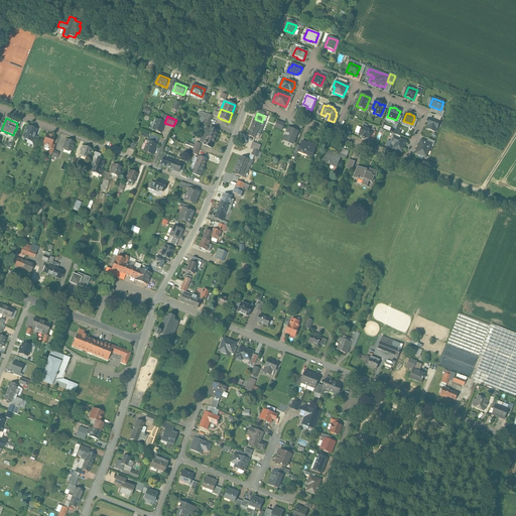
[(439,122),(430,118),(427,125),(428,125),(426,129),(435,132),(436,129),(437,129),(439,122)]
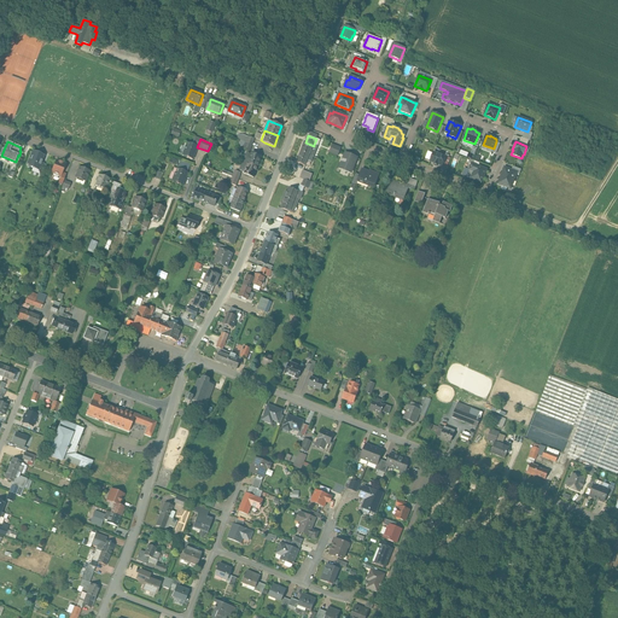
[(305,143),(304,143),(301,152),(313,157),(315,152),(318,147),(314,145),(314,146),(305,143)]
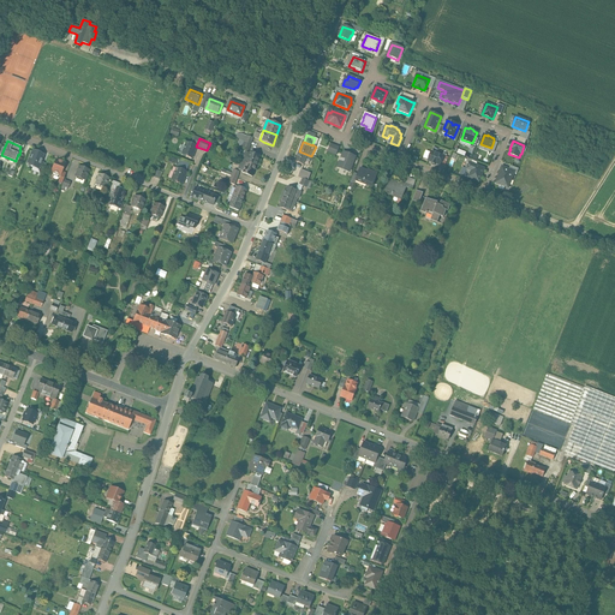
[(196,147),(186,143),(181,154),(186,156),(191,159),(196,147)]
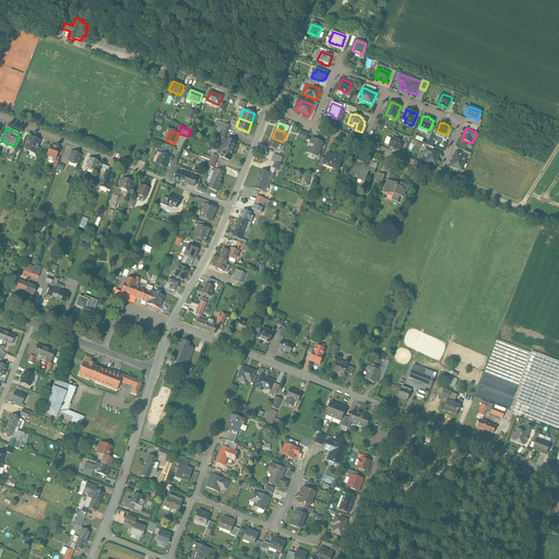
[(35,140),(34,139),(30,137),(25,147),(26,151),(35,154),(37,147),(40,141),(37,140),(36,141),(35,140)]
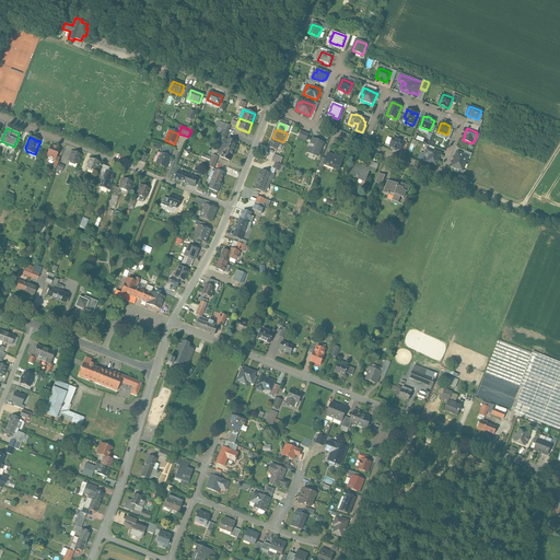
[(283,142),(272,138),(269,148),(277,150),(279,146),(282,147),(283,142)]
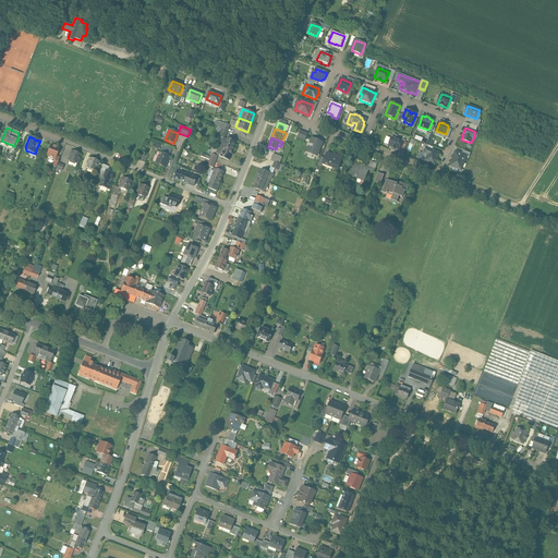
[(399,140),(396,138),(395,140),(391,137),(388,146),(392,147),(392,148),(395,149),(396,148),(399,150),(402,142),(399,141),(399,140)]
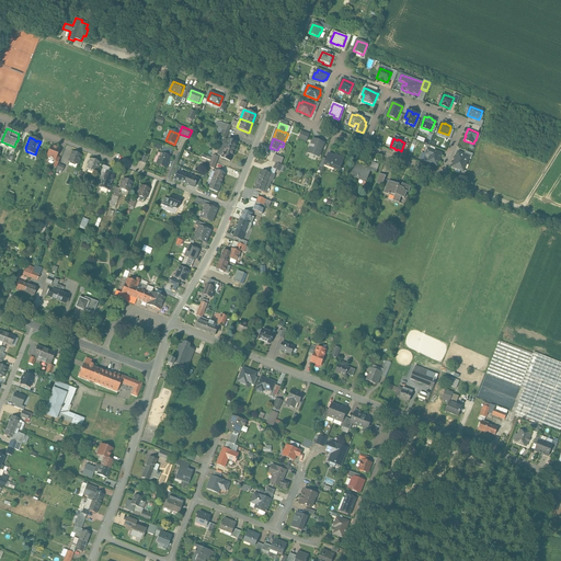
[(233,141),(229,139),(228,140),(224,139),(221,147),(233,152),(238,142),(233,140),(233,141)]
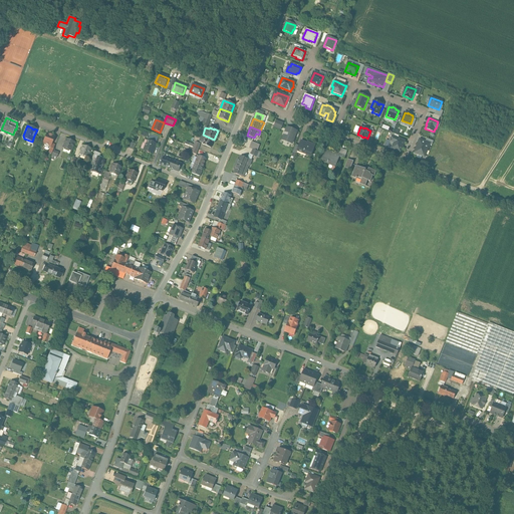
[(296,133),(287,129),(283,140),(292,143),(296,133)]
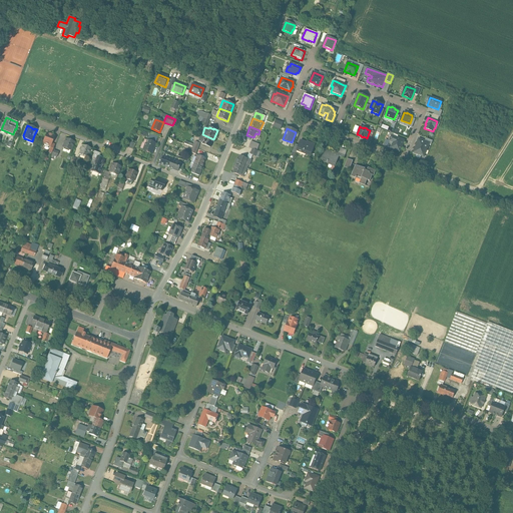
[(54,136),(46,133),(42,143),(44,144),(45,145),(47,146),(49,146),(50,146),(51,144),(54,136)]
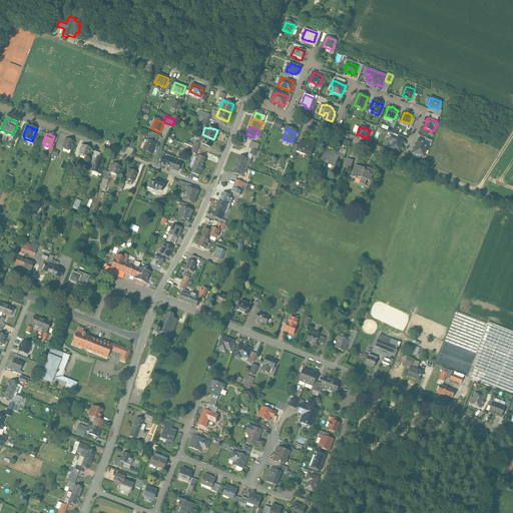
[(213,139),(202,134),(199,141),(202,143),(202,144),(210,147),(213,139)]
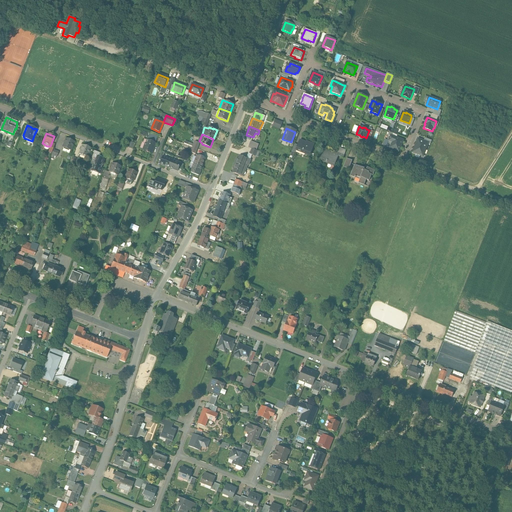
[(393,142),(390,148),(399,151),(403,141),(391,136),(389,141),(393,142)]
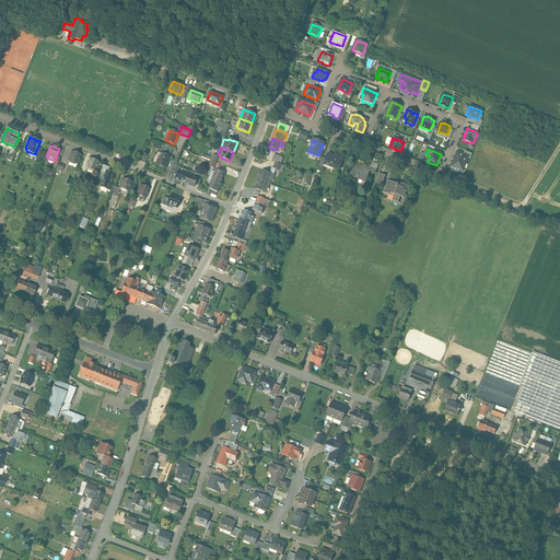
[(81,154),(72,151),(69,161),(77,164),(81,154)]
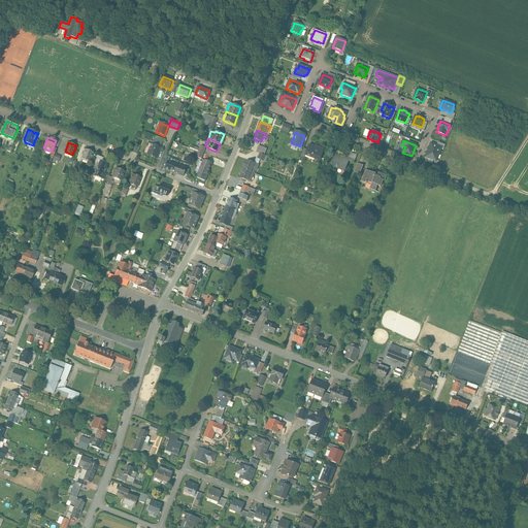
[(160,147),(152,144),(147,155),(152,157),(151,157),(156,159),(160,147)]
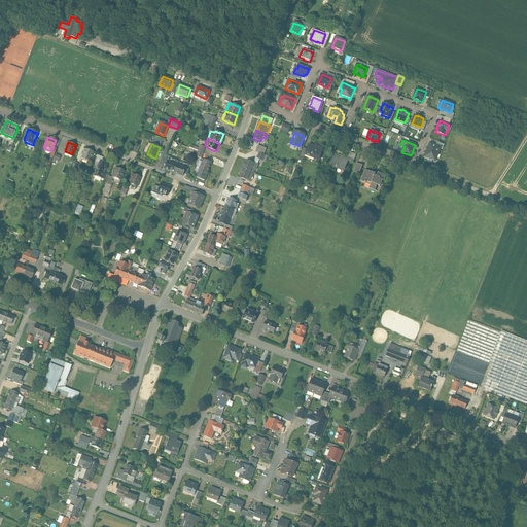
[(318,148),(309,144),(307,149),(305,155),(306,155),(319,161),(323,149),(319,147),(318,148)]
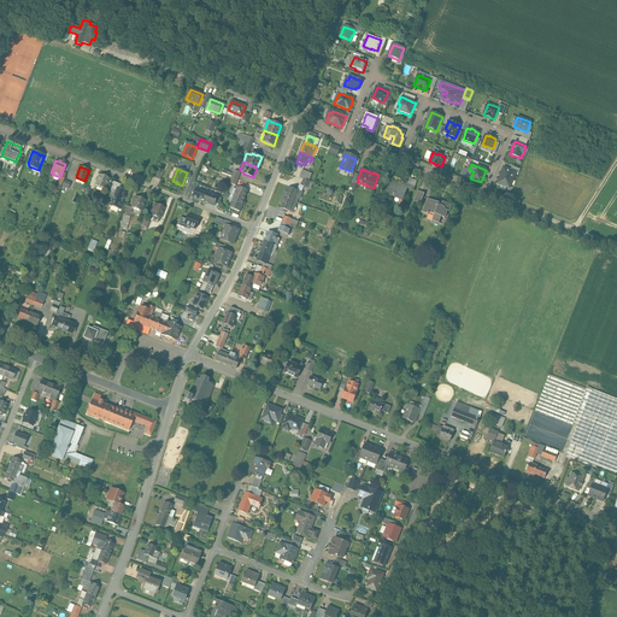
[(510,171),(504,169),(498,183),(507,187),(509,184),(510,186),(515,174),(515,172),(510,171)]
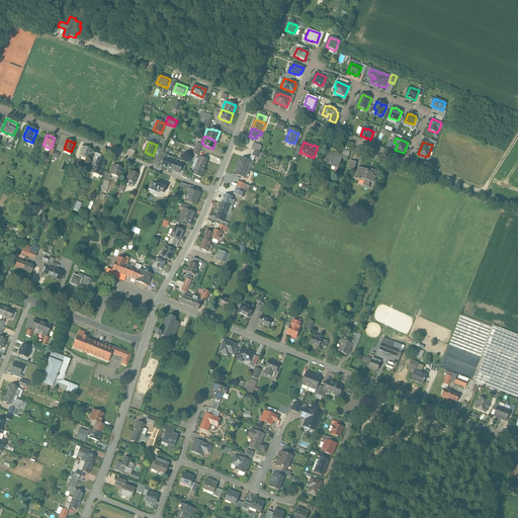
[(262,146),(254,143),(252,149),(256,151),(259,152),(262,146)]
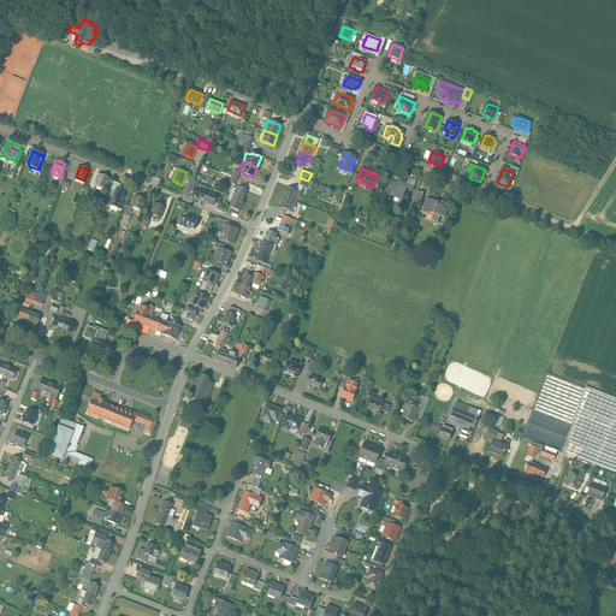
[(108,178),(100,175),(96,184),(105,188),(108,178)]
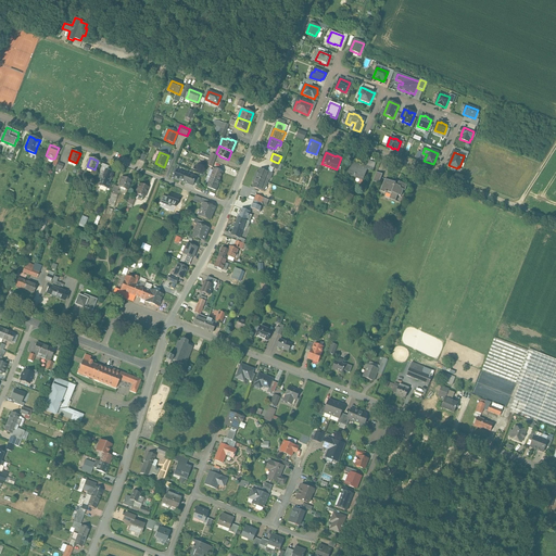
[(363,165),(351,161),(345,175),(363,181),(366,173),(365,172),(366,169),(365,168),(362,167),(363,165)]
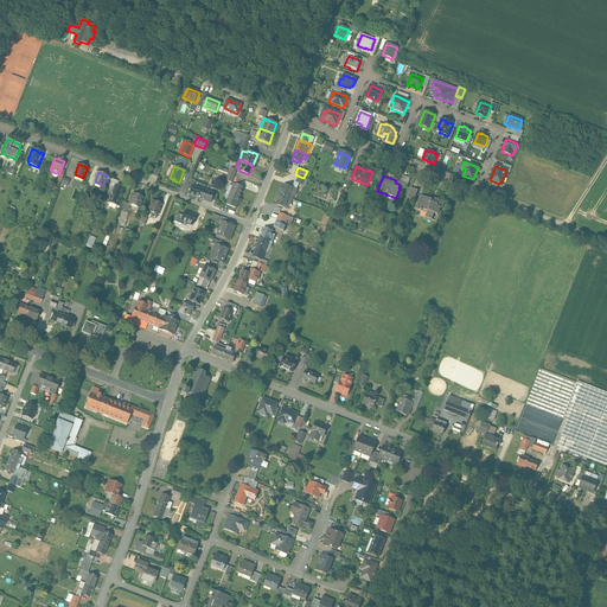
[(410,179),(401,176),(398,184),(400,185),(407,187),(410,179)]
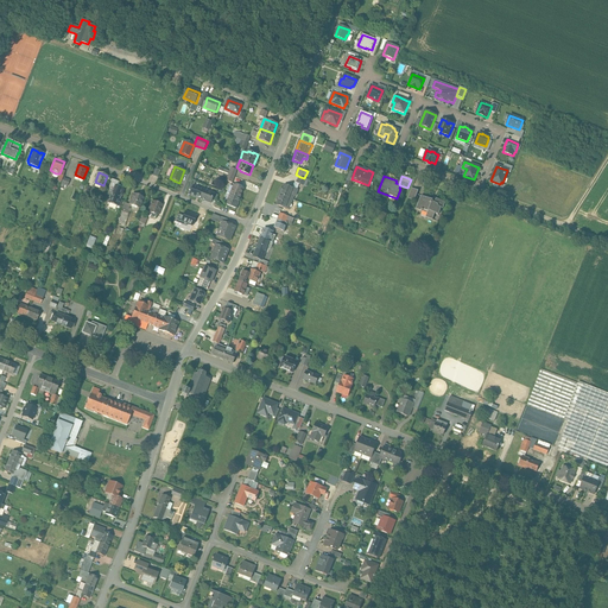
[(293,189),(285,185),(283,191),(280,190),(279,195),(293,200),(295,196),(296,196),(298,190),(297,190),(299,184),(297,183),(296,182),(293,189)]
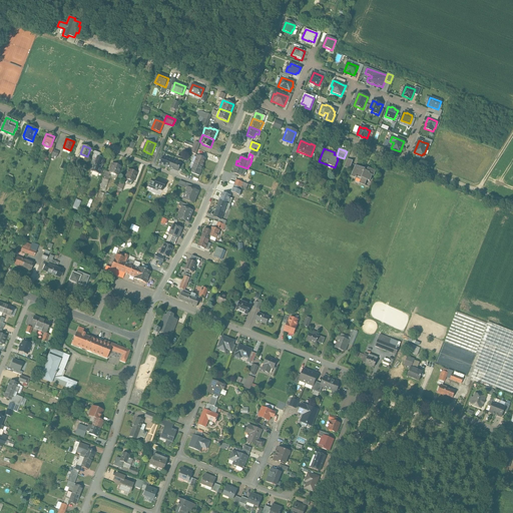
[(205,159),(197,156),(196,158),(194,164),(202,167),(205,159)]
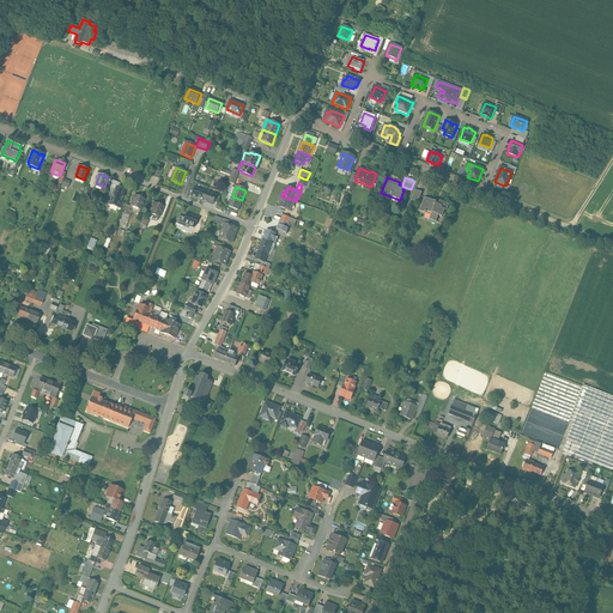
[(117,188),(115,188),(114,189),(111,199),(121,202),(122,198),(123,198),(125,195),(123,195),(125,192),(117,188)]
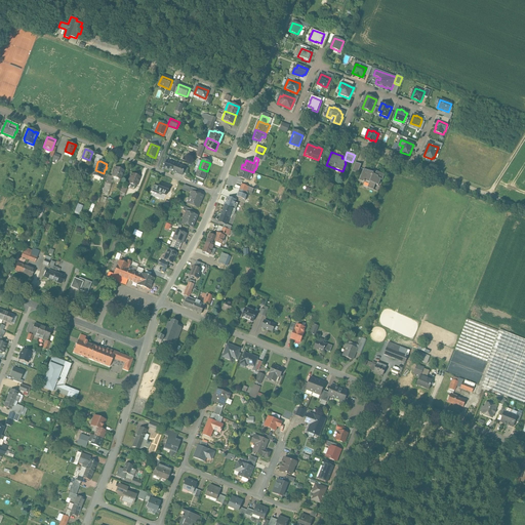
[(167,161),(165,165),(164,168),(173,172),(176,164),(167,161)]
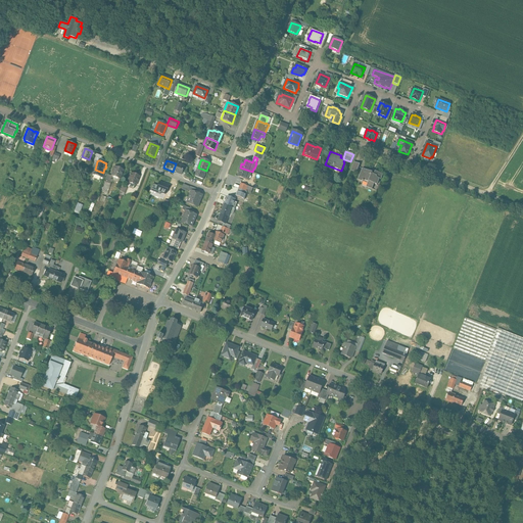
[(361,164),(354,161),(350,171),(355,173),(357,171),(358,172),(361,164)]
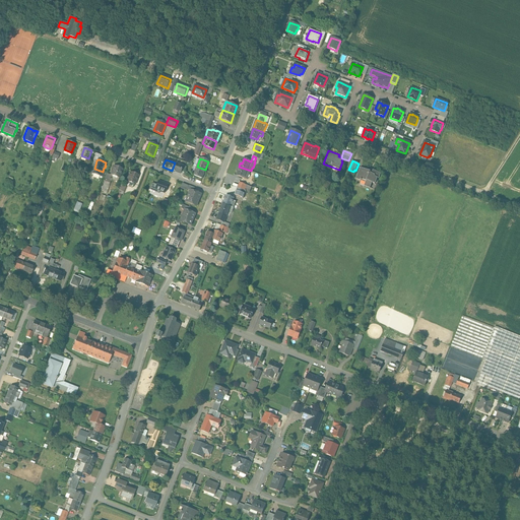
[(184,167),(175,163),(172,171),(181,174),(182,172),(184,167)]
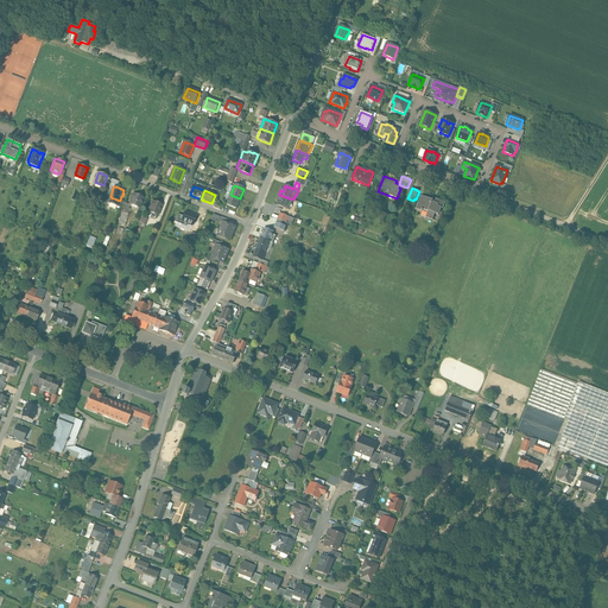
[(144,196),(134,192),(130,203),(139,207),(144,196)]
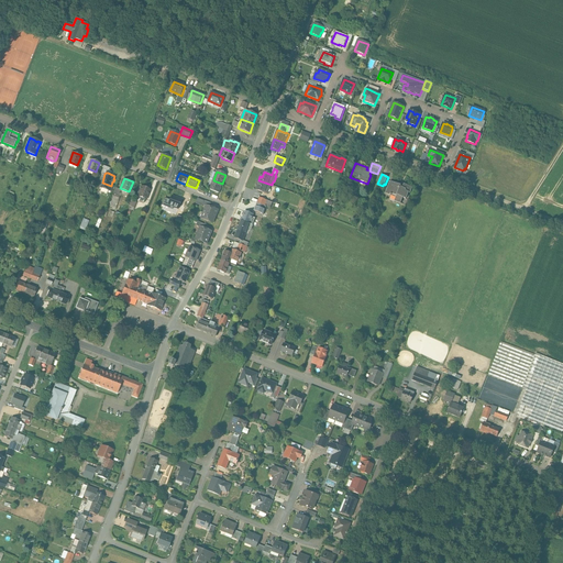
[(222,184),(213,180),(209,190),(218,194),(222,184)]
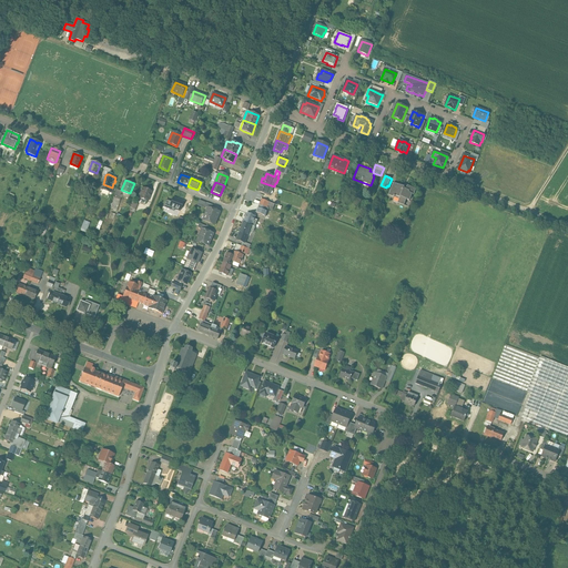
[(274,186),(261,182),(259,185),(261,186),(259,192),(270,196),(274,186)]
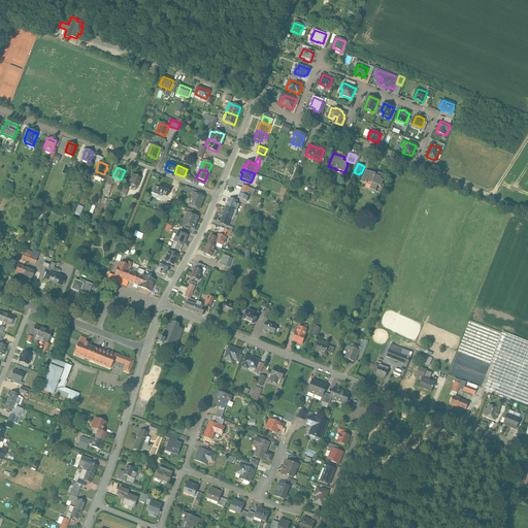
[(378,175),(367,170),(362,182),(371,186),(370,189),(375,192),(377,186),(381,187),(383,182),(385,182),(387,176),(380,173),(378,175)]
